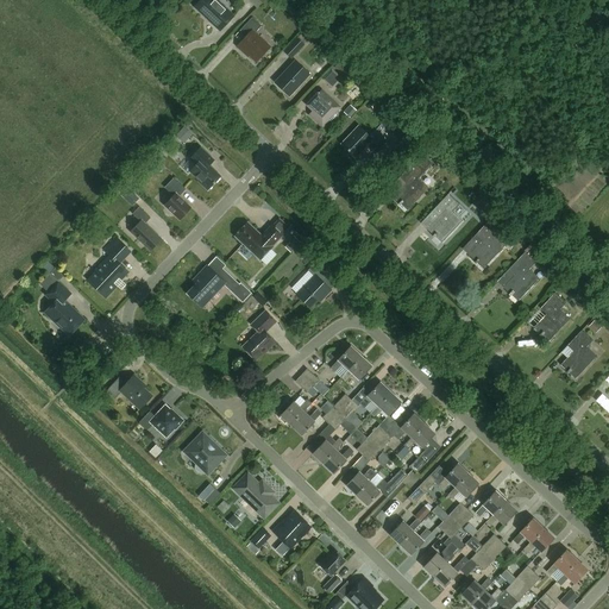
[(218,35),(232,19),(212,0),(202,0),(193,11),(218,35)]
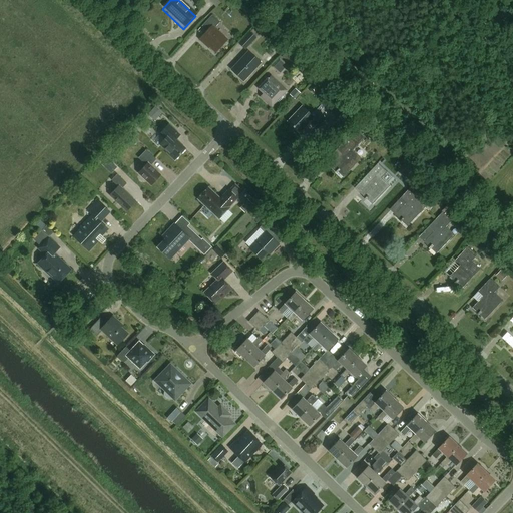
[(214,55),(226,42),(213,30),(220,23),(211,16),(199,29),(204,34),(198,40),(214,55)]
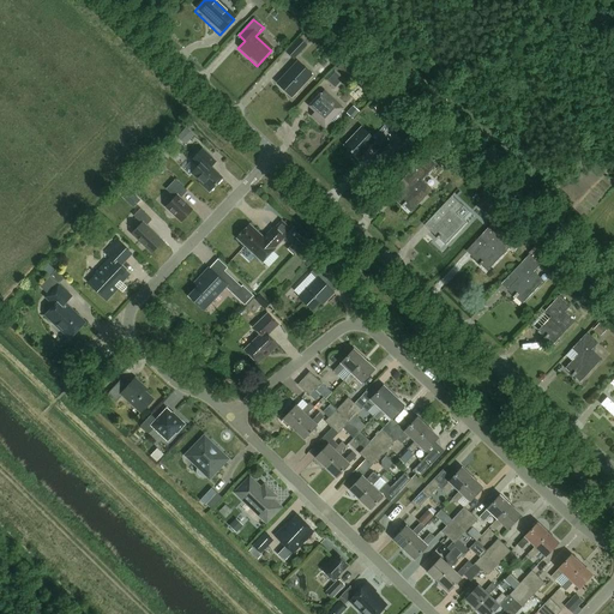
[(293,59),(317,34),(308,26),(302,31),(305,32),(287,52),(293,59)]
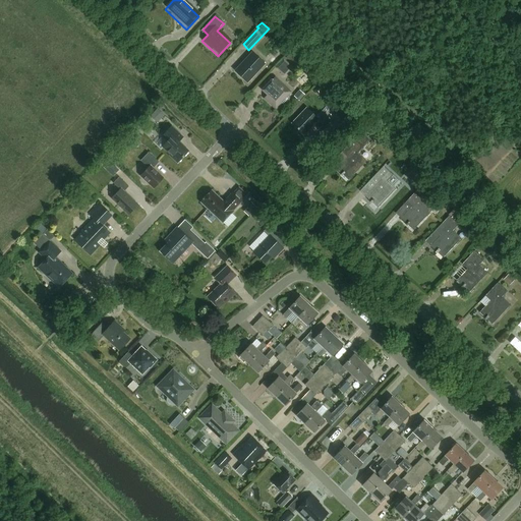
[(246,85),(263,68),(249,56),(233,73),(246,85)]
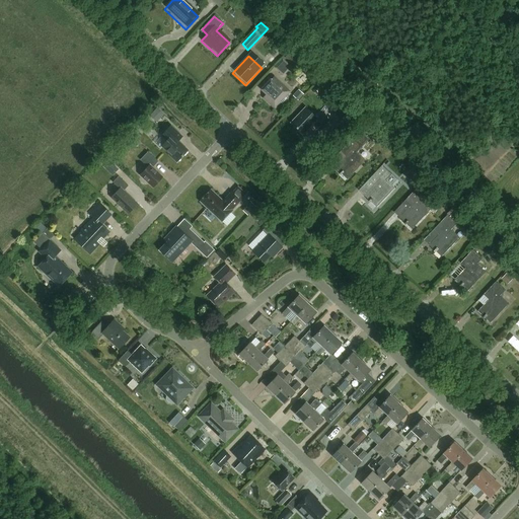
[(274,69),(282,76),(289,68),(281,61),(274,69)]
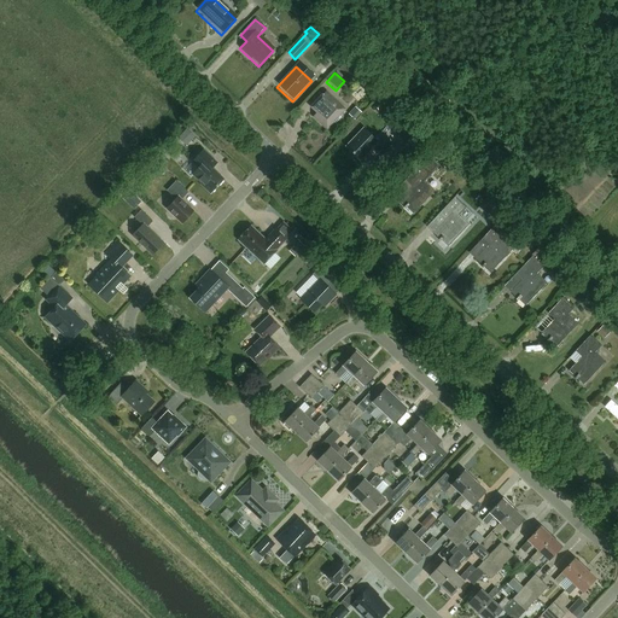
[(326,132),(344,112),(325,94),(310,109),(316,115),(313,118),(326,132)]
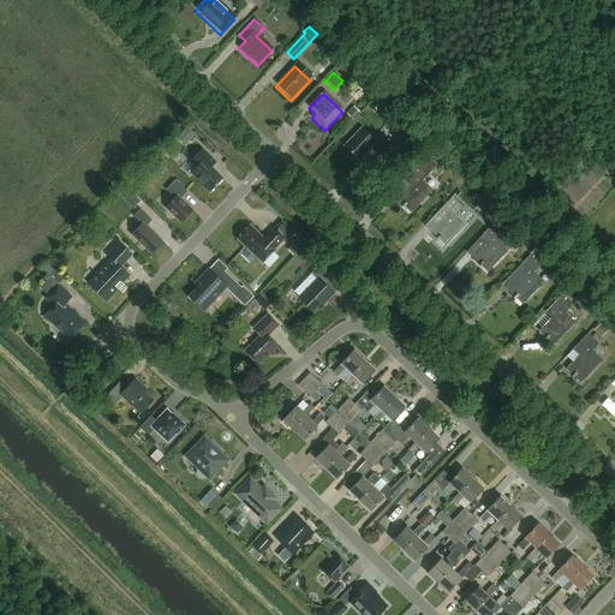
[(353,119),(359,112),(353,106),(347,113),(353,119)]
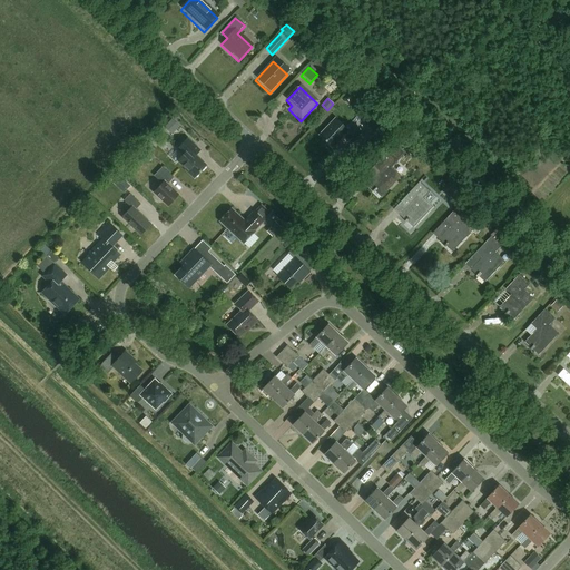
[(375,126),(383,116),(373,107),(365,116),(375,126)]
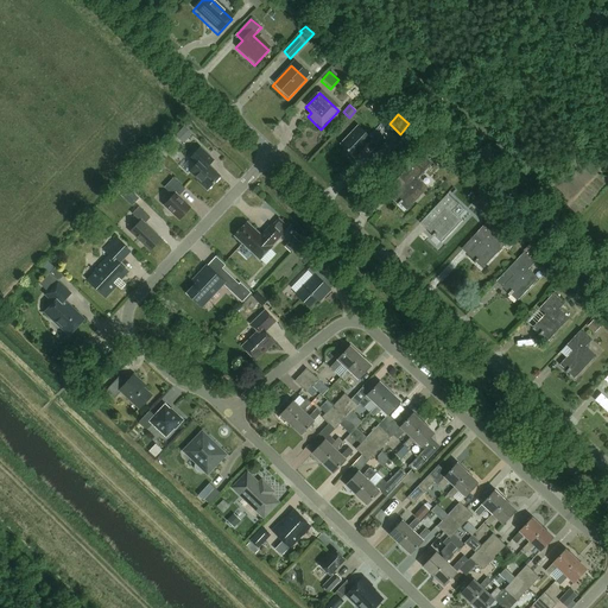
[(183,144),(191,134),(183,127),(175,137),(183,144)]
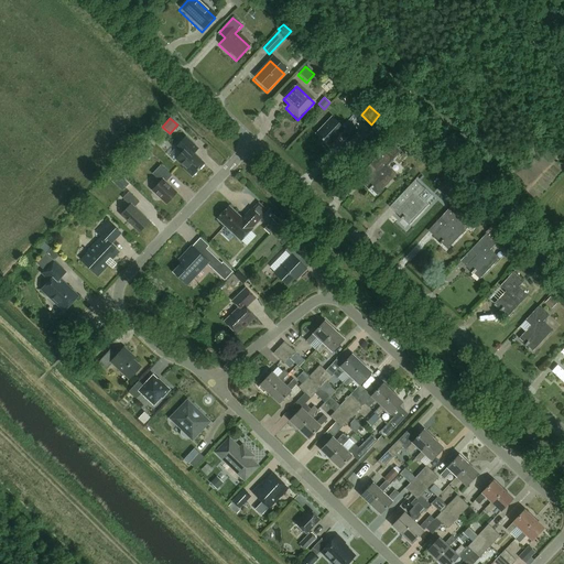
[(347,143),(357,132),(351,128),(346,134),(331,120),(315,136),(328,148),(339,136),(347,143)]
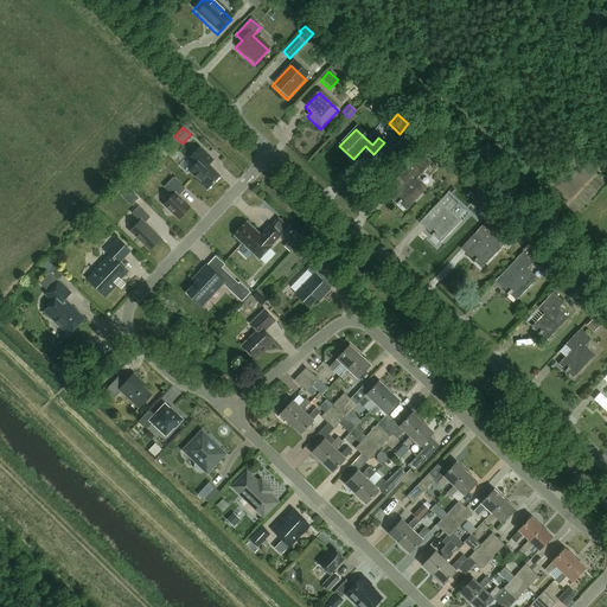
[(208,190),(221,177),(209,165),(213,160),(199,147),(189,158),(195,164),(189,170),(199,179),(198,180),(208,190)]
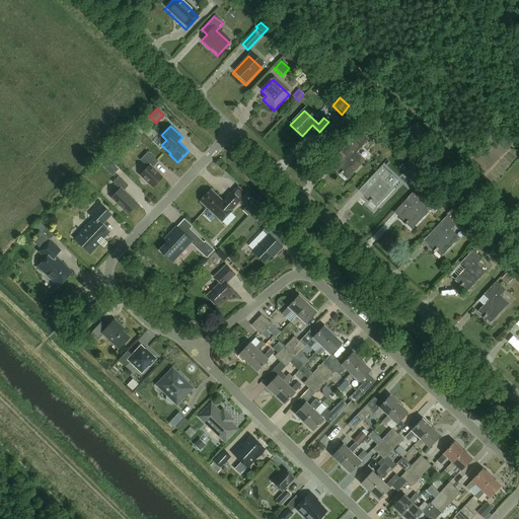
[(356,153),(368,140),(359,132),(340,153),(345,157),(334,169),(347,180),(365,161),(356,153)]
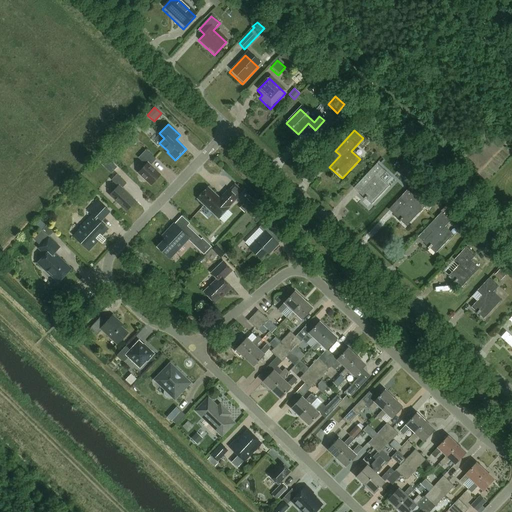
[(150,185),(160,175),(150,166),(155,160),(145,150),(138,158),(145,165),(137,173),(150,185)]
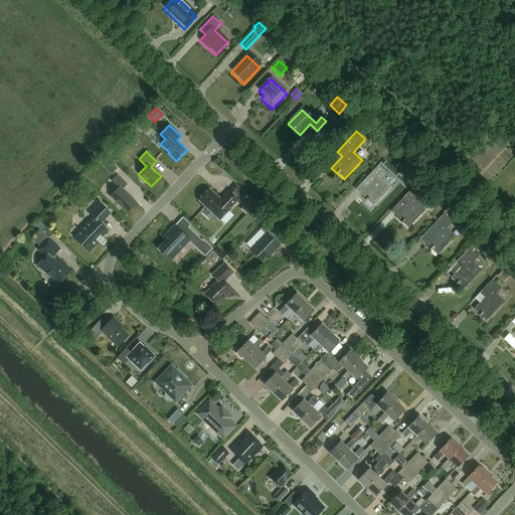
[(373,207),(391,187),(382,179),(388,173),(379,165),(366,179),(371,183),(360,195),(373,207)]
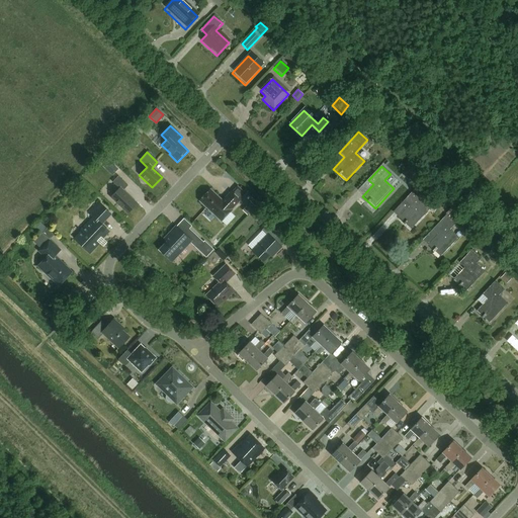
[(126,213),(137,203),(122,190),(127,185),(117,176),(111,183),(117,188),(109,197),(126,213)]
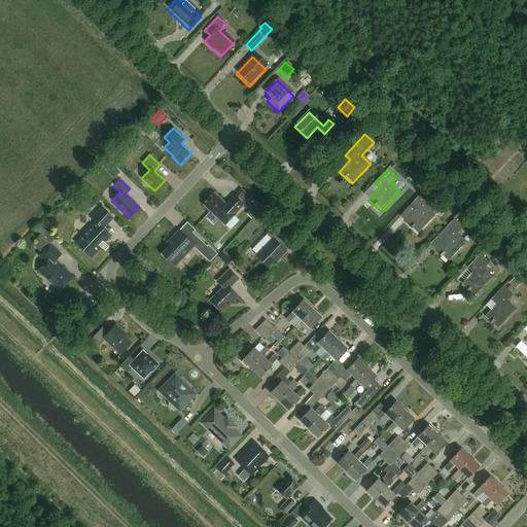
[(415,209),(403,221),(416,233),(434,213),(427,206),(440,192),(432,186),(428,186),(423,190),(411,205),(415,209)]
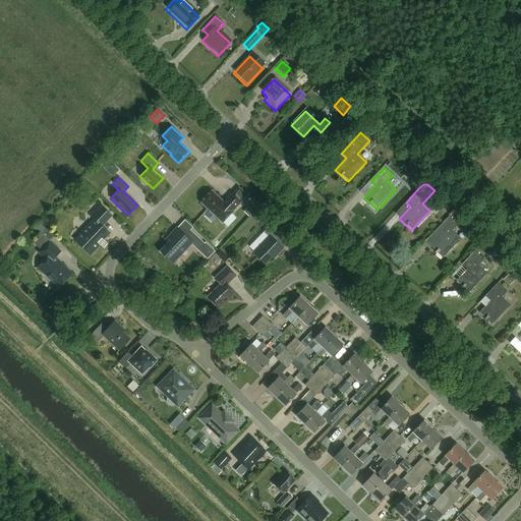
[(212,190),(201,201),(222,222),(242,201),(241,200),(247,194),(238,186),(233,192),(224,201),(212,190)]
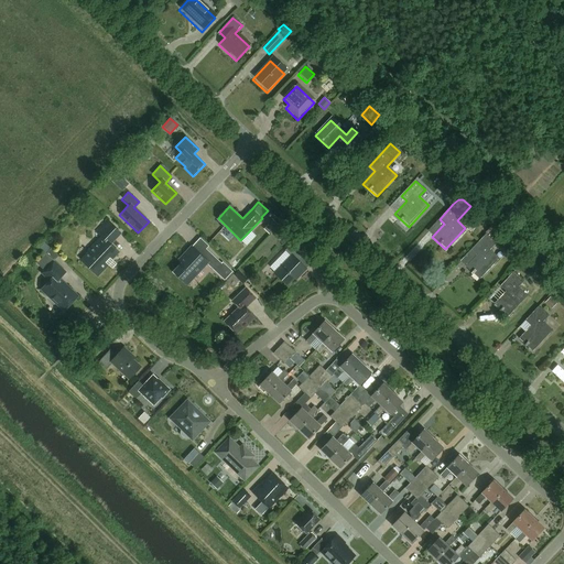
[(269,234),(278,225),(272,218),(262,227),(269,234)]
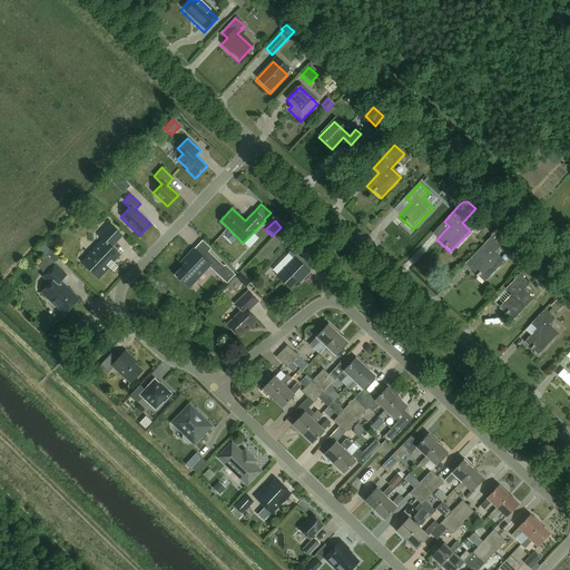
[(107,265),(110,261),(112,263),(120,255),(111,247),(123,236),(108,223),(98,235),(102,239),(88,254),(89,255),(82,263),(99,278),(109,268),(107,265)]
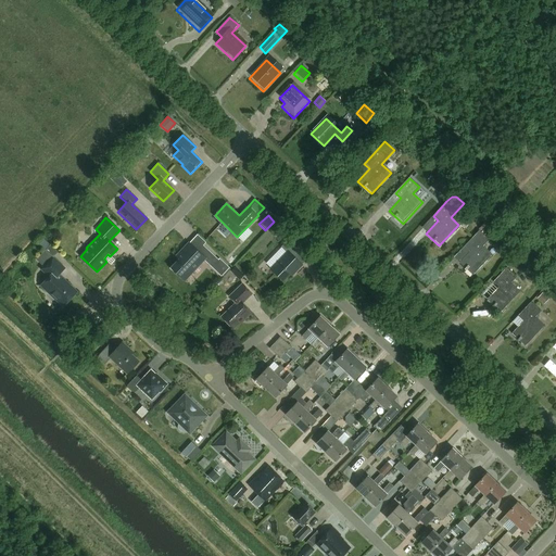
[(471,276),(490,255),(482,248),(488,241),(478,231),(465,245),(470,251),(458,264),(471,276)]
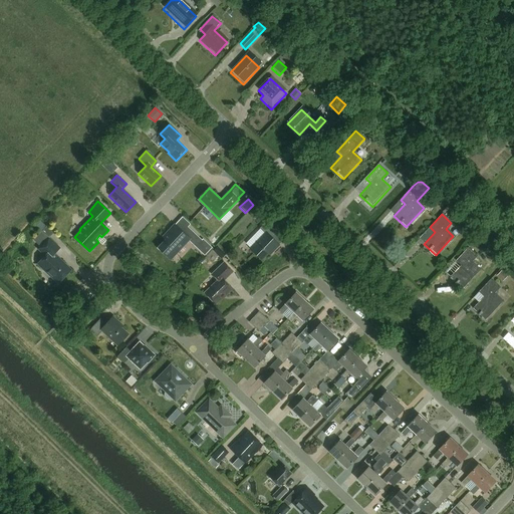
[(261,260),(268,253),(270,255),(279,245),(272,238),(277,232),(266,222),(260,228),(265,233),(250,249),(261,260)]
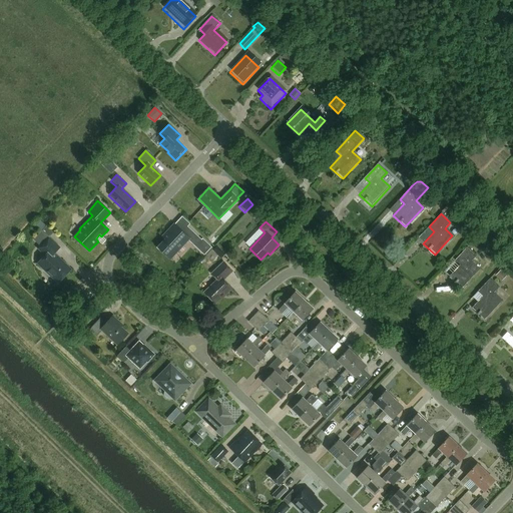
[(206,254),(212,248),(202,238),(201,239),(187,225),(182,231),(174,223),(162,236),(165,238),(157,247),(170,259),(188,239),(204,254),(205,253),(206,254)]
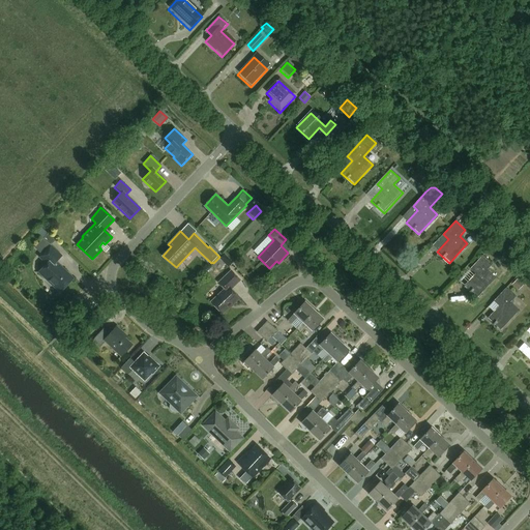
[(55,241),(48,234),(34,247),(41,254),(39,256),(47,263),(38,271),(60,292),(74,278),(56,262),(62,256),(51,244),(55,241)]
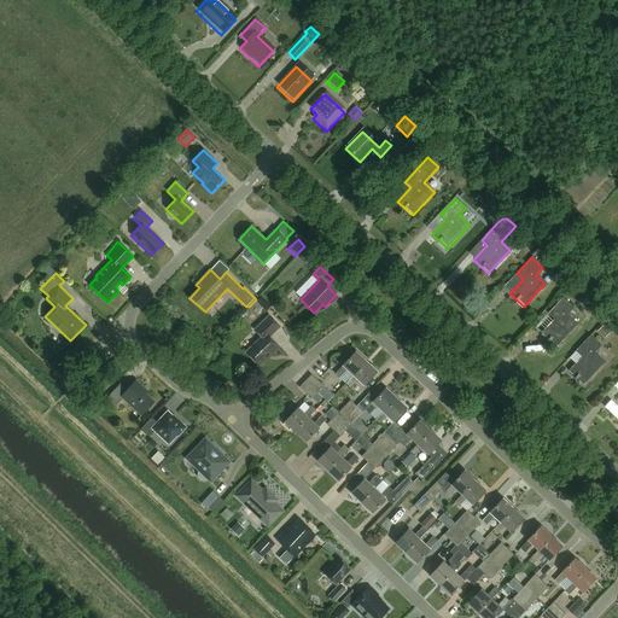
[(571,280),(565,273),(557,281),(560,285),(557,289),(561,293),(566,289),(565,287),(571,280)]
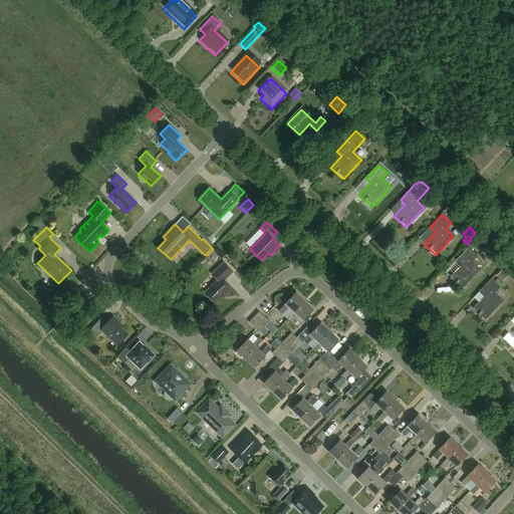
[(221,259),(226,254),(218,246),(213,251),(221,259)]
